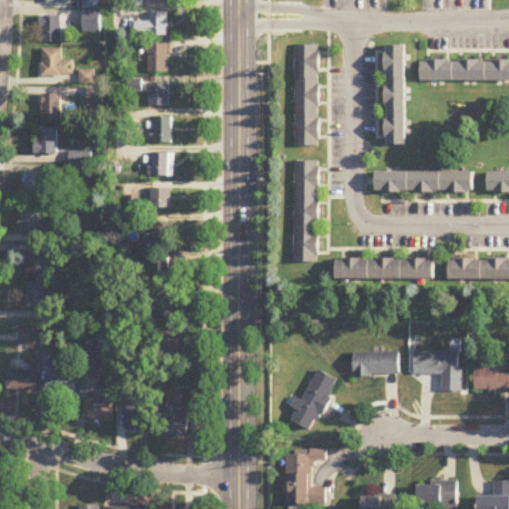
[(96,8),(96,0),(80,0),(81,8),(96,8)]
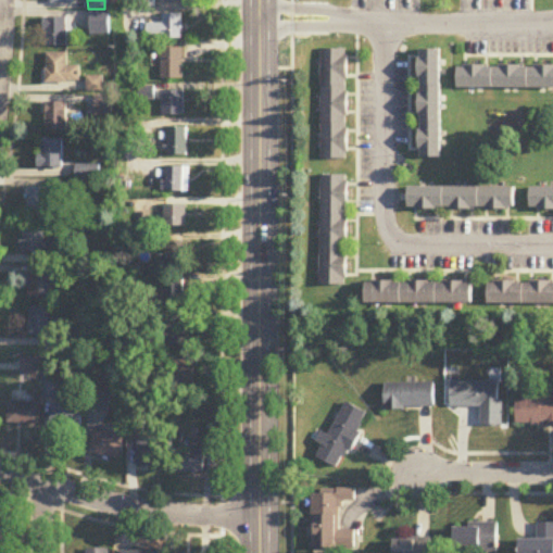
[(88,13),(88,33),(107,33),(107,13),(88,13)]
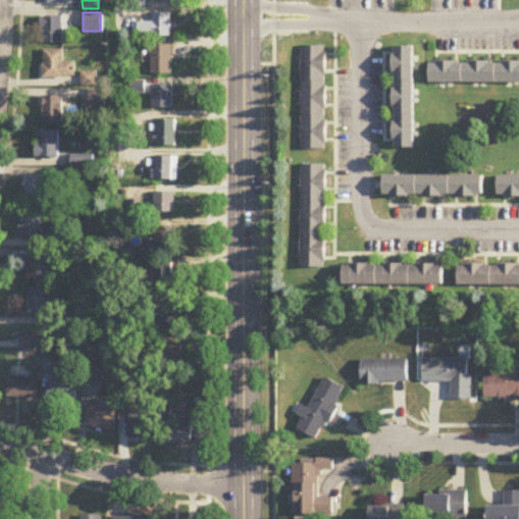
[(167,35),(167,12),(150,12),(150,21),(135,21),(135,35),(167,35)]
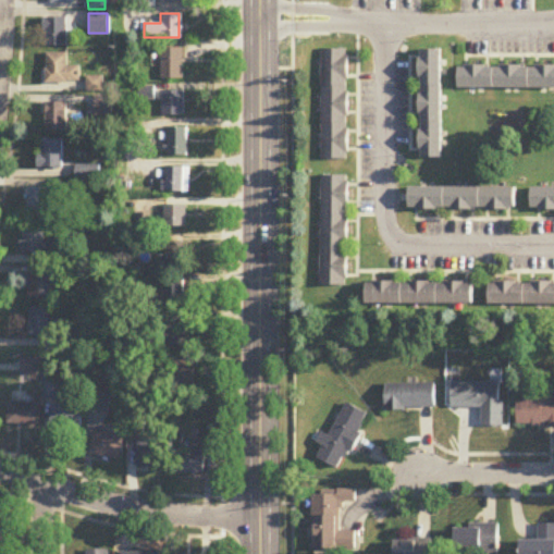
[(41,45),(64,45),(64,16),(41,16),(41,45)]
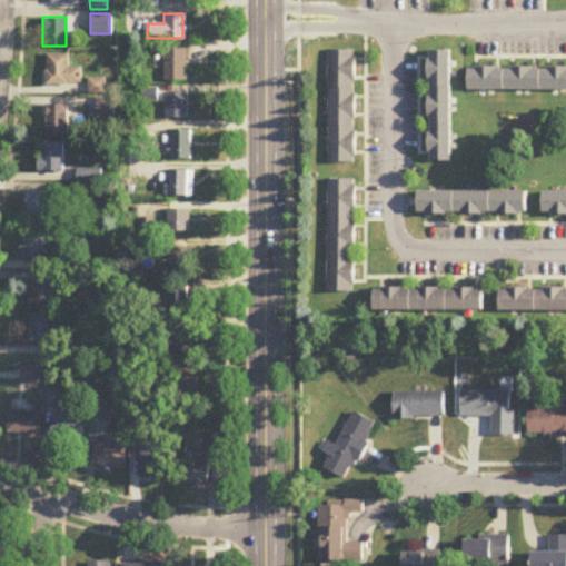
[(161,48),(161,79),(185,79),(185,48),(161,48)]
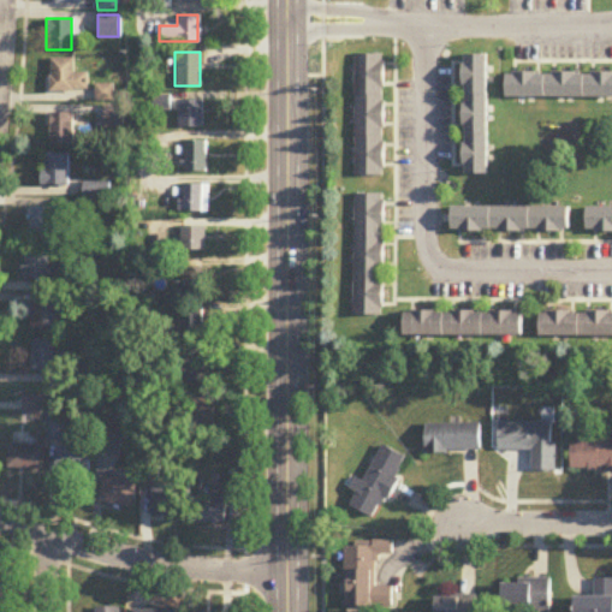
[(380,52),(351,52),(351,174),(380,174),(380,52)]
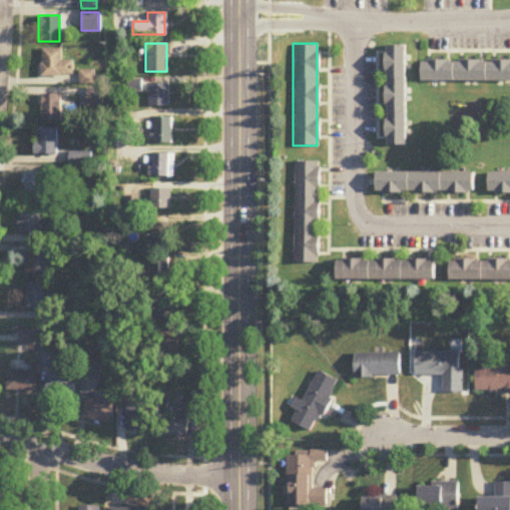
[(405,44),(385,44),(384,143),(404,143),(405,44)]
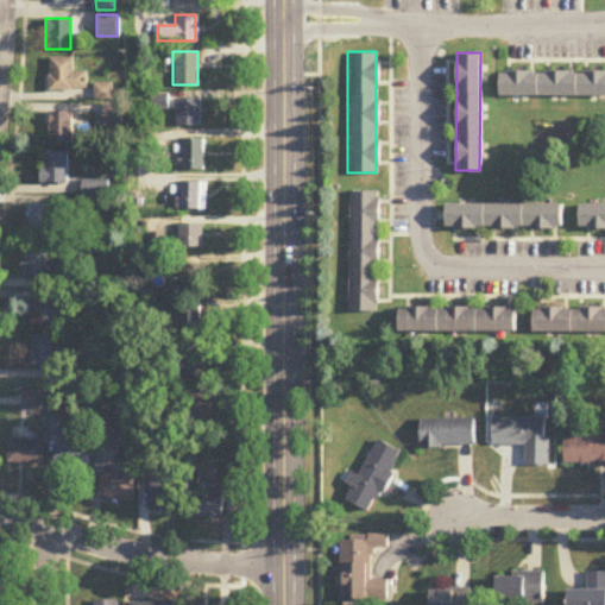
[(83,89),(83,70),(71,70),(71,56),(48,56),(48,89),(83,89)]
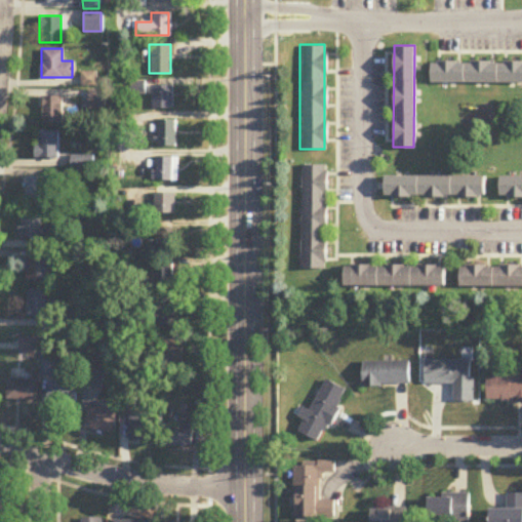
[(521,59),(430,62),(430,81),(521,80),(521,59)]
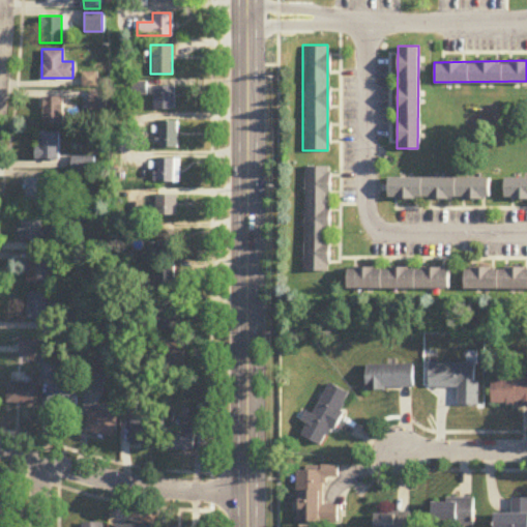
[(150,85),(151,108),(173,108),(173,85),(150,85)]
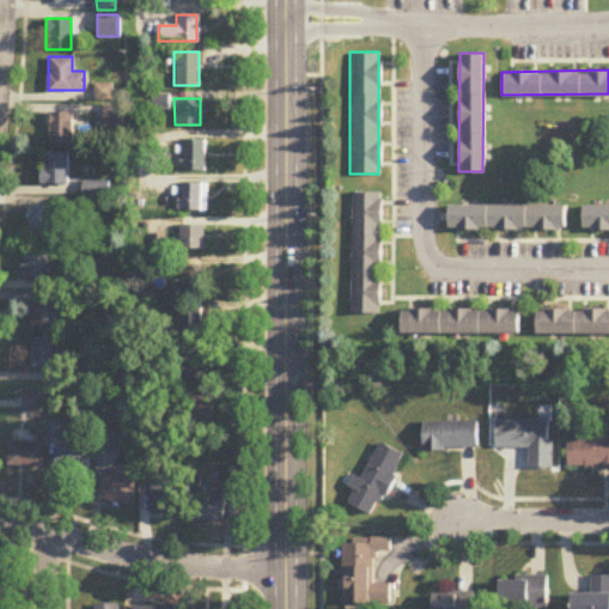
[(48,141),(71,141),(71,110),(48,110),(48,141)]
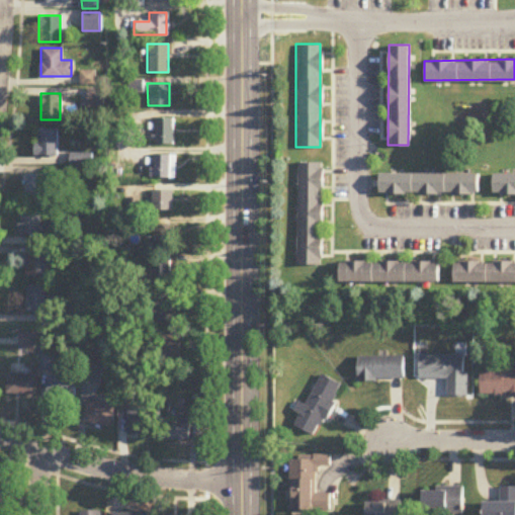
[(172,117),(154,117),(154,144),(172,144),(172,117)]
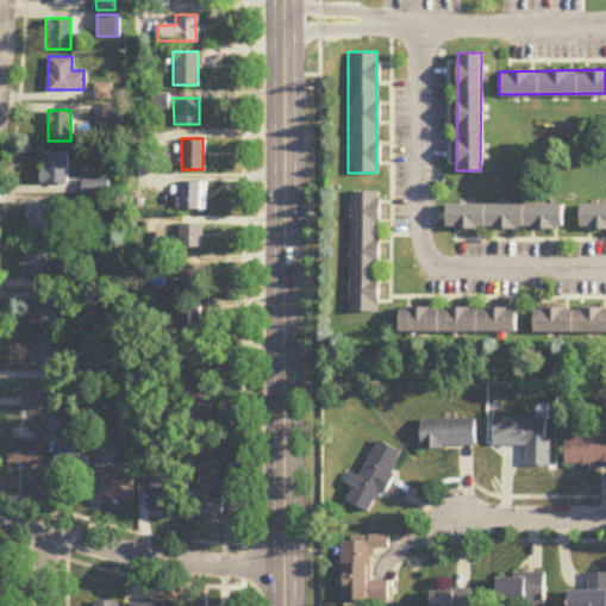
[(41,182),(66,182),(66,151),(41,151),(41,182)]
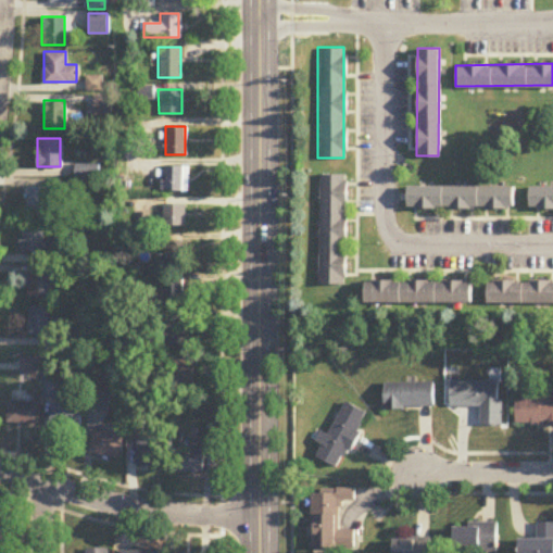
[(75,164),(75,176),(96,176),(95,164),(75,164)]
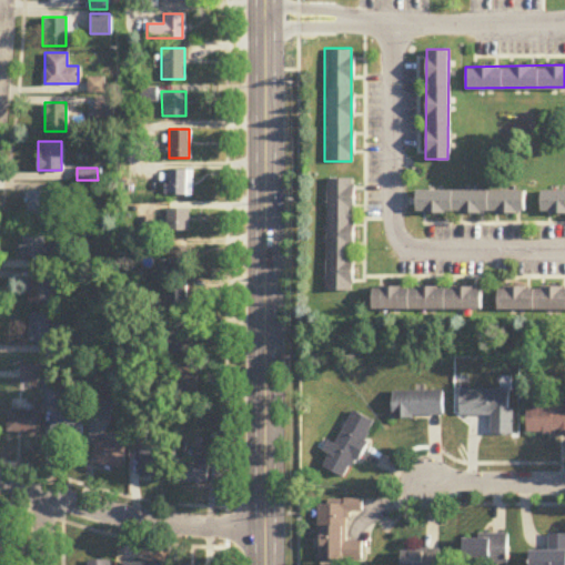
[(165,194),(190,194),(190,169),(165,169),(165,194)]
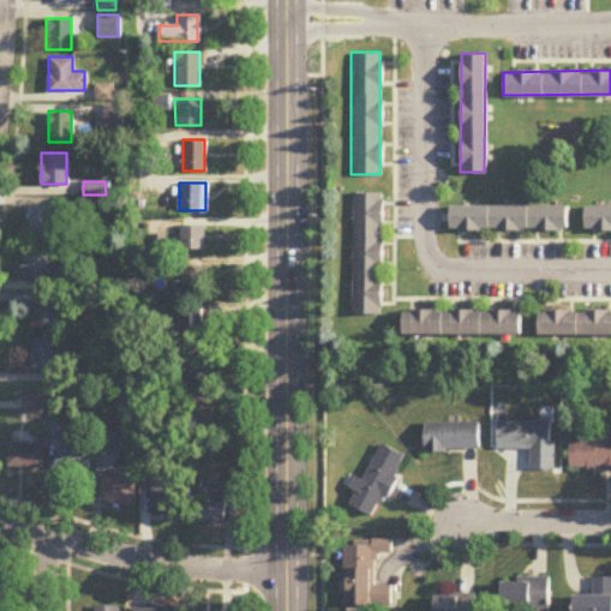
[(349,313),(378,315),(379,192),(349,192),(349,313)]
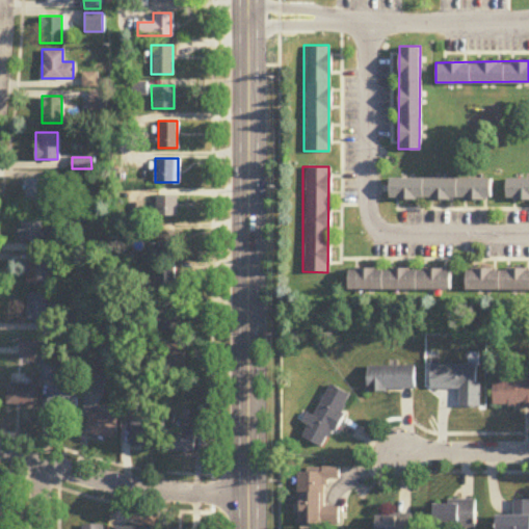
[(387,199),(490,199),(490,177),(387,177),(387,199)]
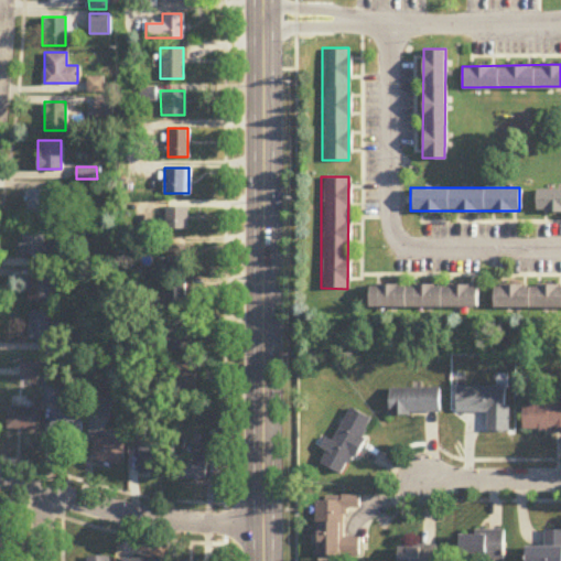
[(560,187),(536,187),(536,209),(560,209),(560,187)]
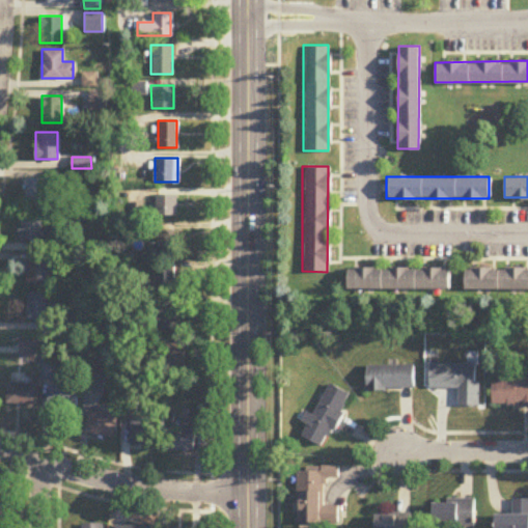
[(43,177),(23,177),(23,204),(43,204),(43,177)]
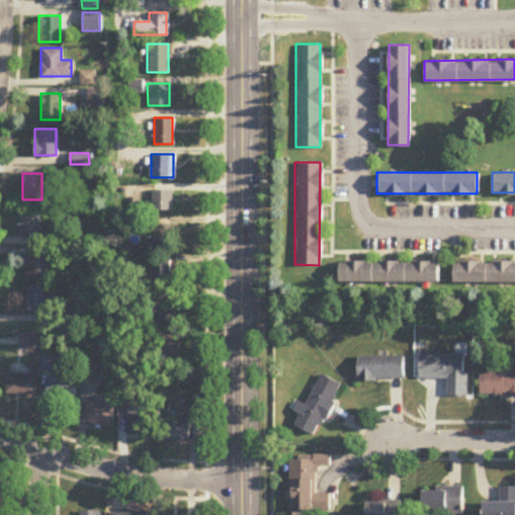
[(150,189),(150,211),(170,211),(170,189),(150,189)]
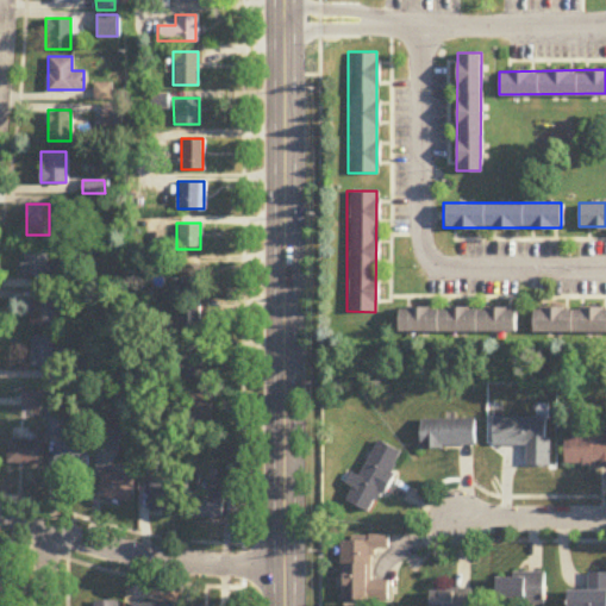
[(20,275),(45,275),(45,245),(20,245),(20,275)]
